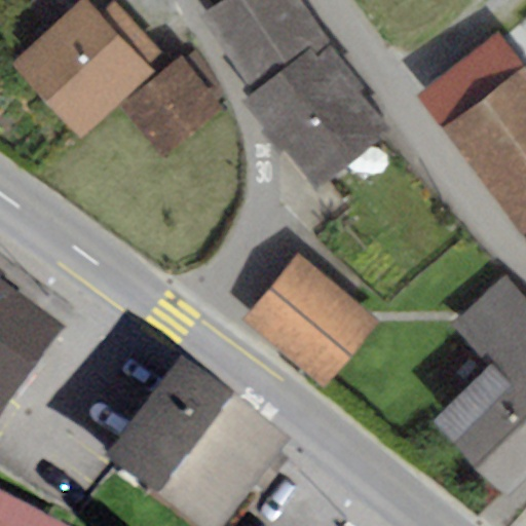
[(84,0),(82,0),(11,65),(79,140),(153,72),(147,66),(160,53),(114,2),(99,15),(84,0)]
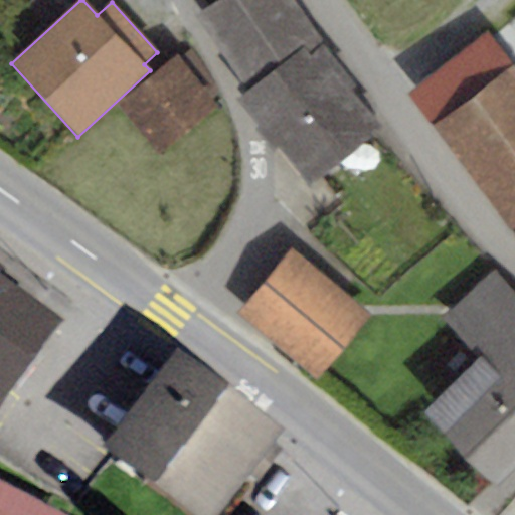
[(218,0),(199,14),(249,86),(304,48),(310,56),(326,45),(294,0),(218,0)]
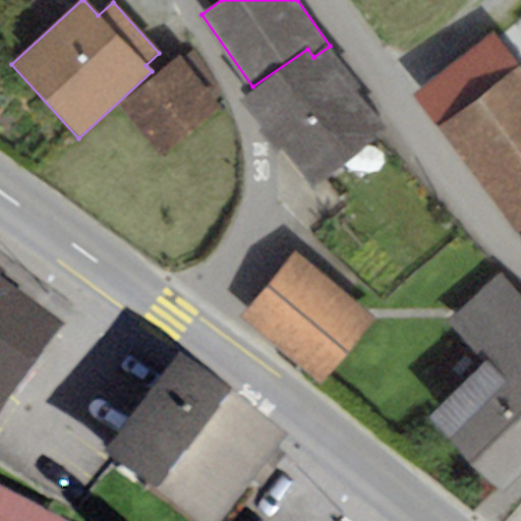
[(438,129),(516,67),(489,34),(412,96),(438,129)]
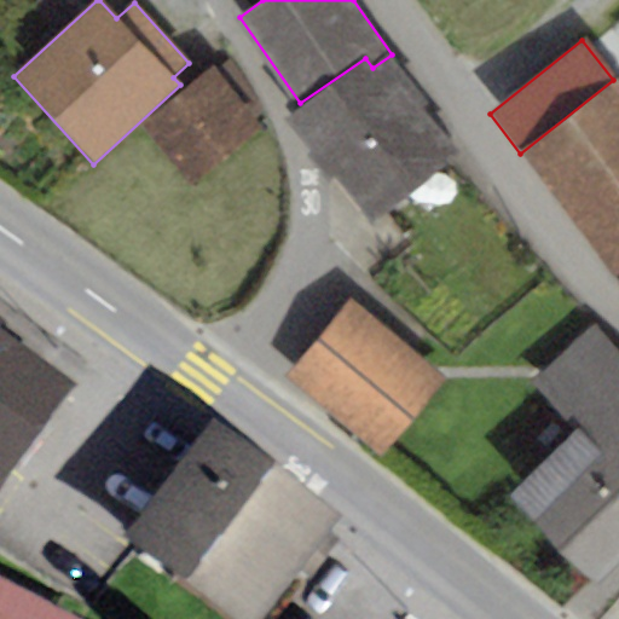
[(300,103),(287,115),(370,221),(457,152),(422,108),(428,103),(392,55),(372,68),(365,58),(300,103)]
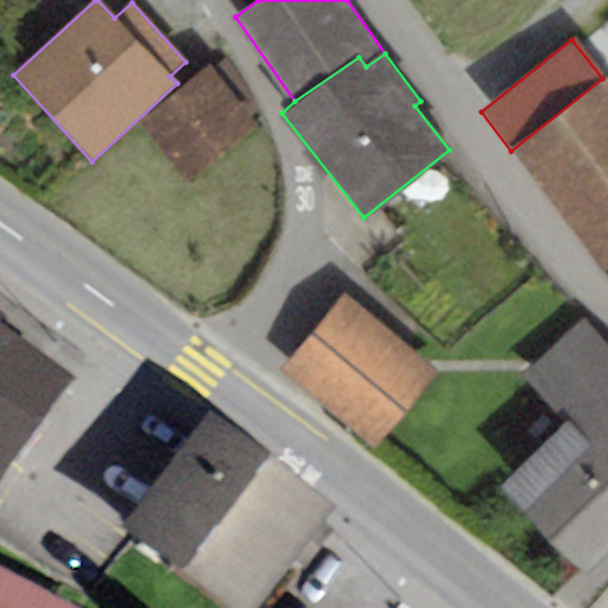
[(225,57),(208,64),(140,124),(187,179),(255,126),(261,116),(225,57)]
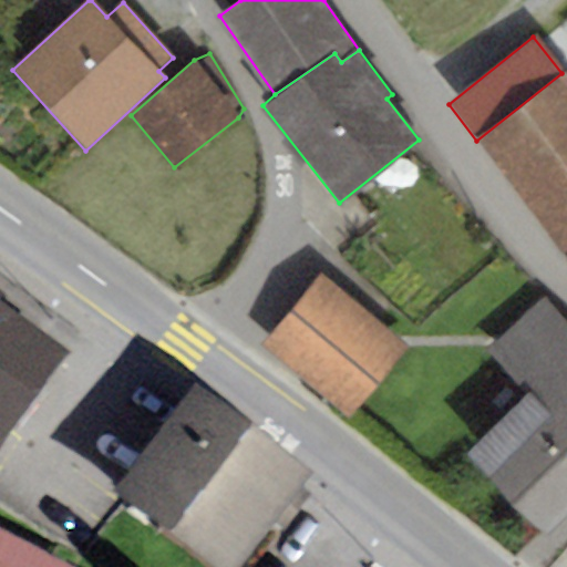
[(564,251),(566,249),(566,80),(562,73),(476,141),(564,251)]
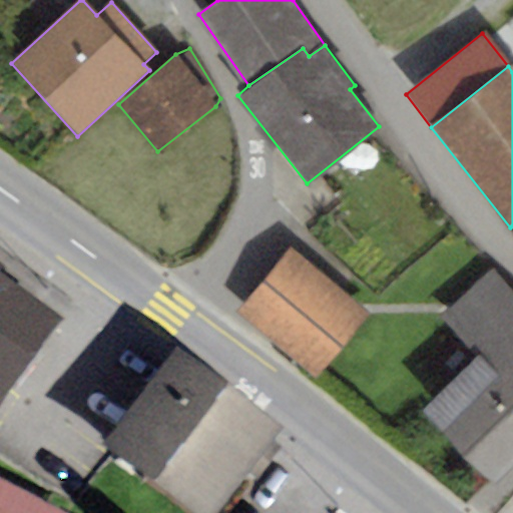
[(288,247),(234,314),(314,378),(368,313),(288,247)]
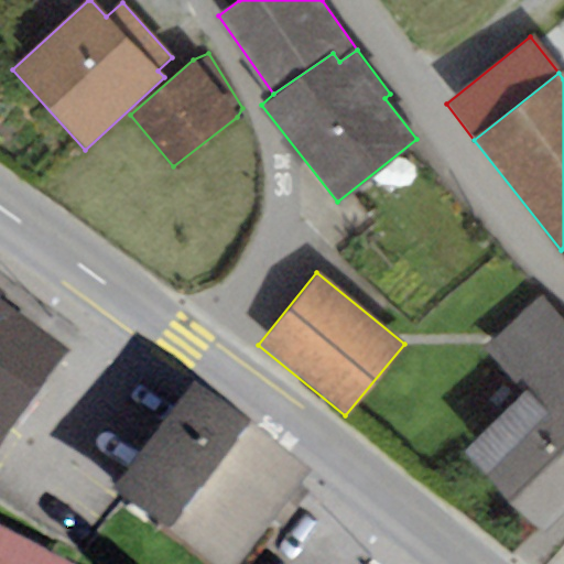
[(563,517),(563,321),(539,294),(481,349),(524,396),(464,453),(543,537),(563,517)]
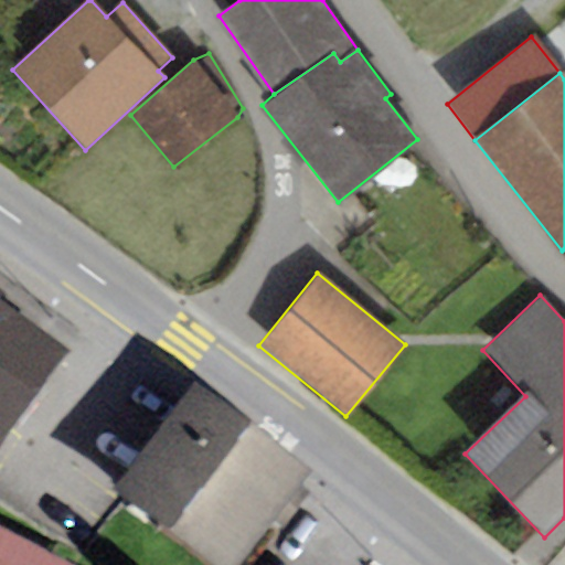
[(0,318),(1,318),(0,316),(0,465),(65,375),(0,328),(0,318)]
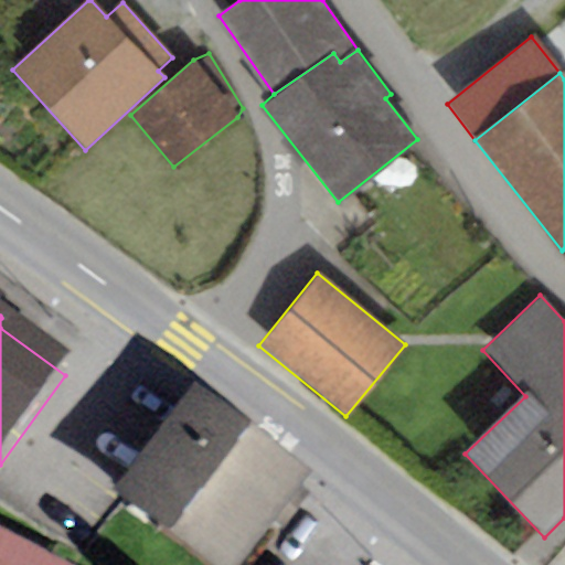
[(251,564),(308,490),(194,404),(113,511),(183,564),(251,564)]
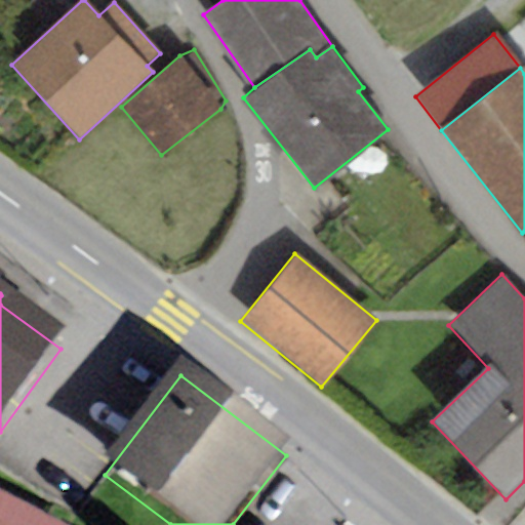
[(40,524),(0,503),(0,524),(40,524)]
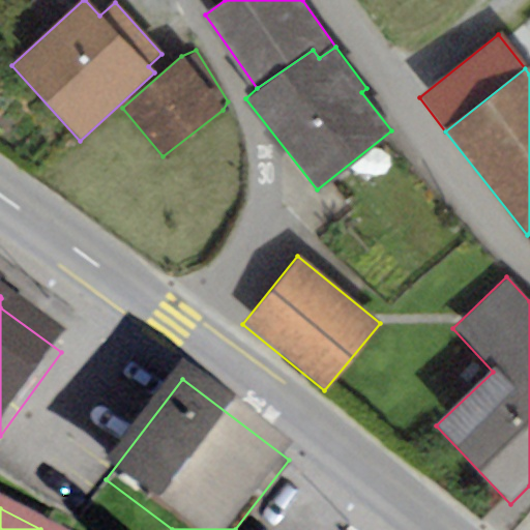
All buildings are outlined.
